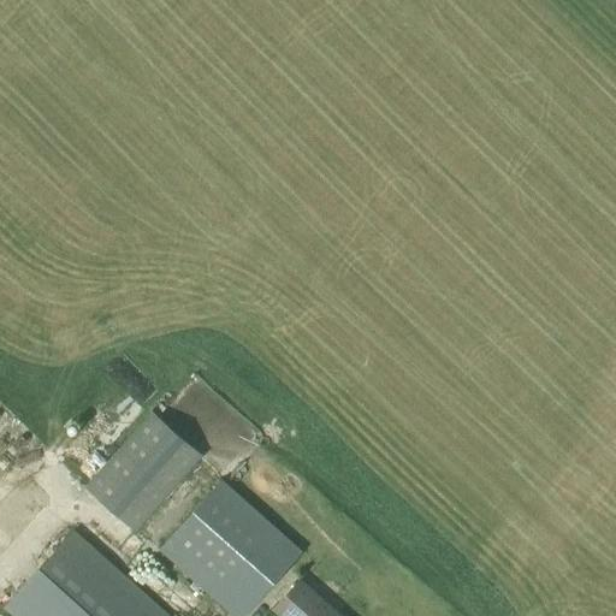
[(194,419),(191,426),(238,444),(256,451),(264,431),(225,416),(232,398),(194,383),(182,414),(194,419)]
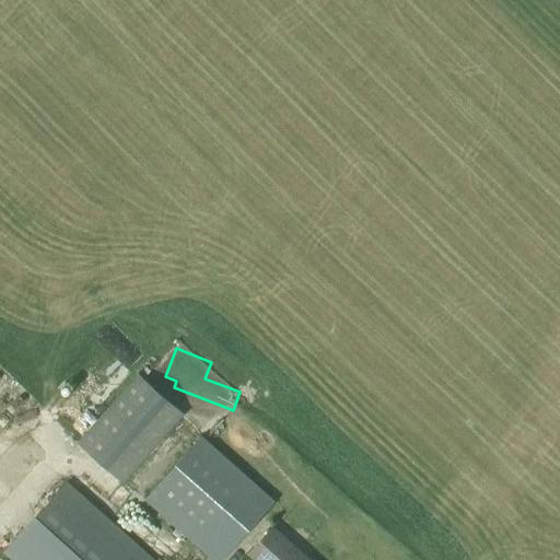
[(124,485),(184,416),(137,374),(77,443),(124,485)]
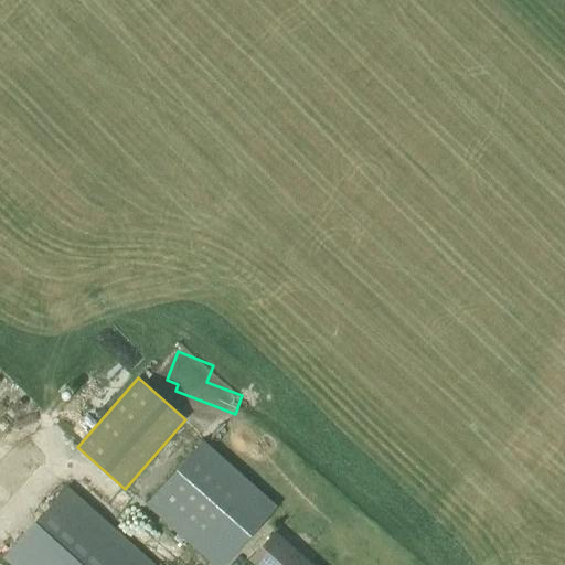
[(212,564),(224,564),(277,507),(203,439),(145,504),(212,564)]
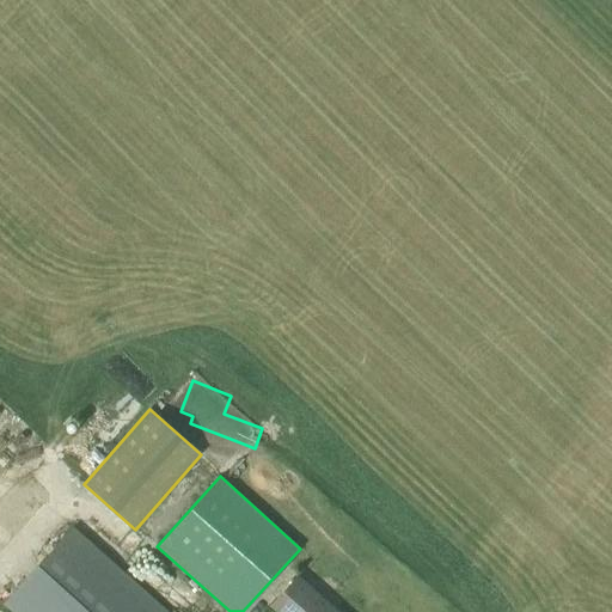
[(13,611),(166,611),(73,527),(5,604),(13,611)]
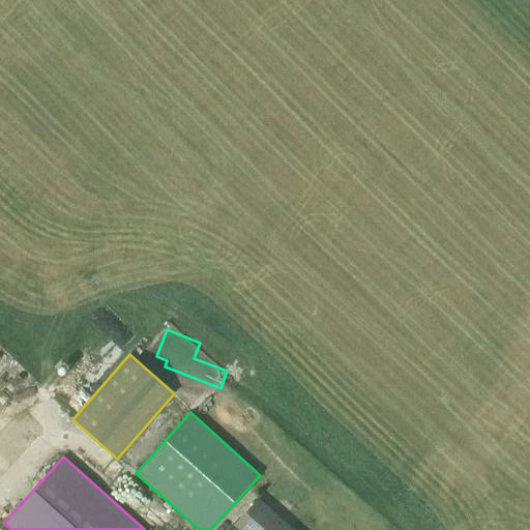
[(242,529),(291,529),(258,501),(236,525),(242,529)]
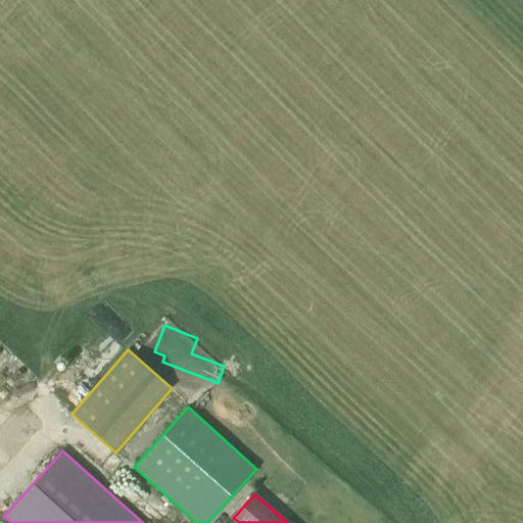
All buildings are outlined.
